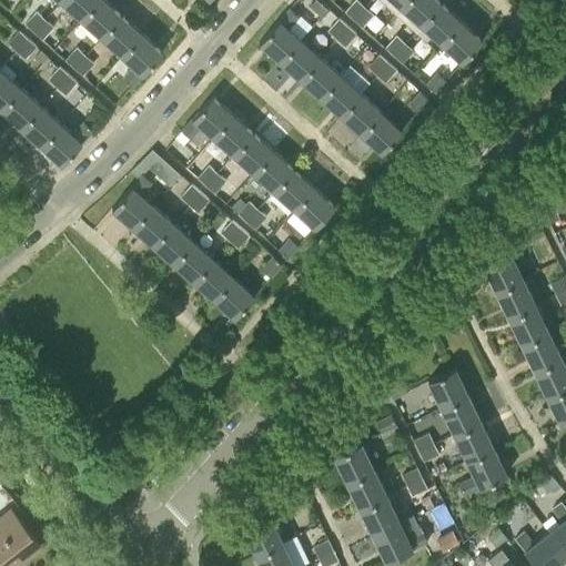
[(79,21),(97,0),(61,0),(59,2),(79,21)]
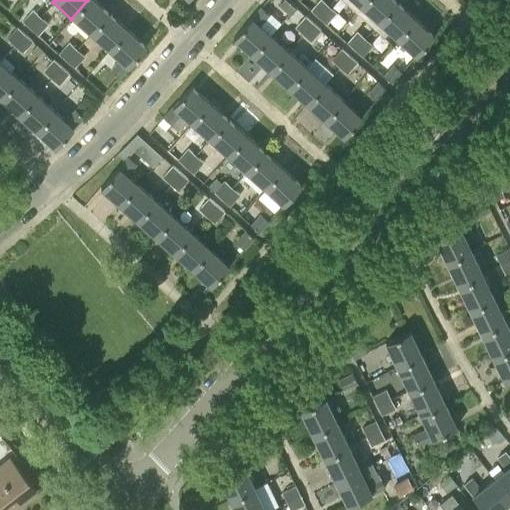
[(89,35),(107,14),(91,0),(87,0),(71,19),(89,35)]
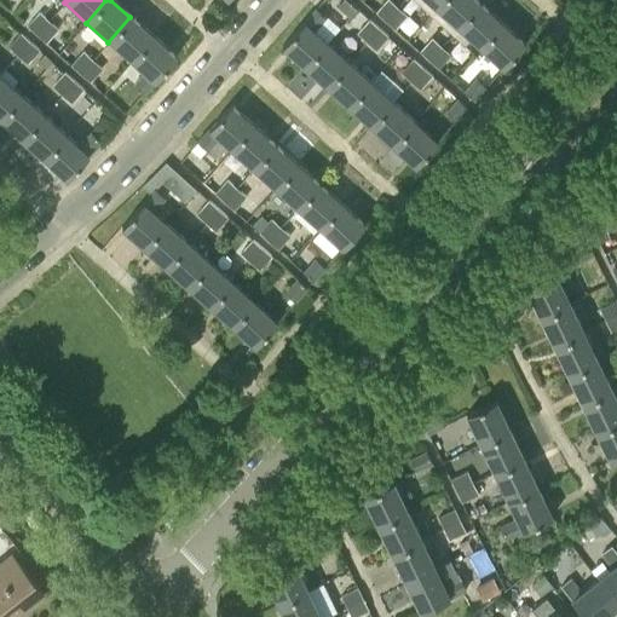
[(334,10),(346,19),(353,11),(341,0),(334,10)]
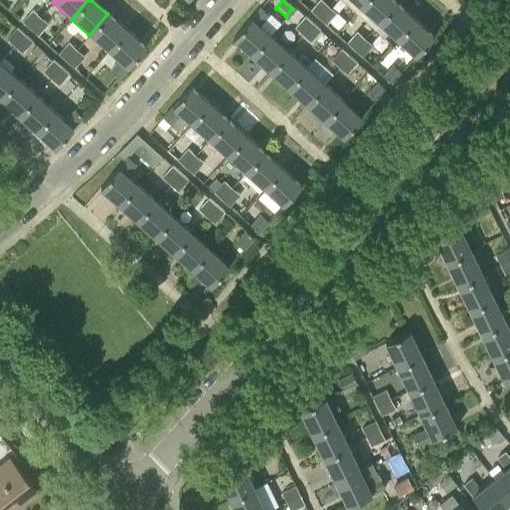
[(391,0),(366,0),(359,8),(377,24),(395,4),(391,0)]
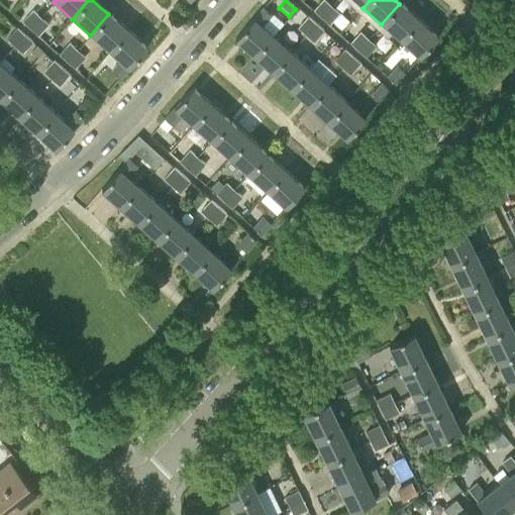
[(320,20),(330,8),(322,1),(312,13),(320,20)]
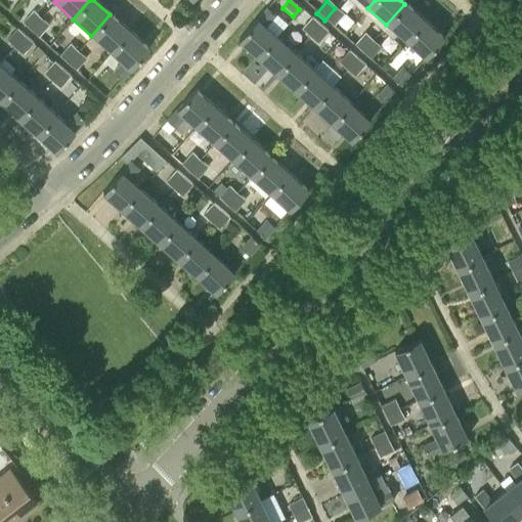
[(404,4),(386,25),(404,41),(423,20),(404,4)]
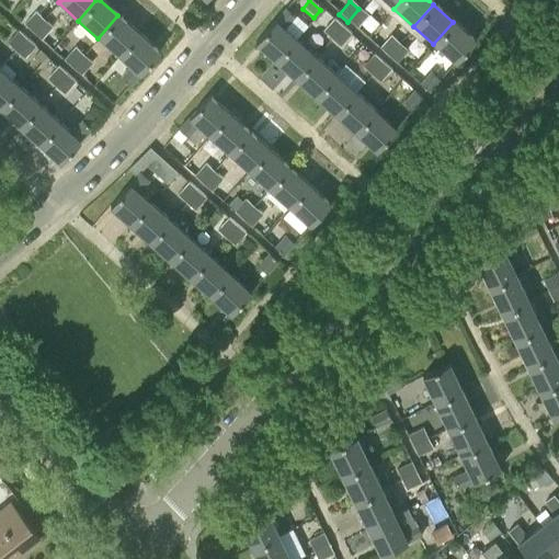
[(367,16),(358,9),(348,22),(355,29),(367,16)]
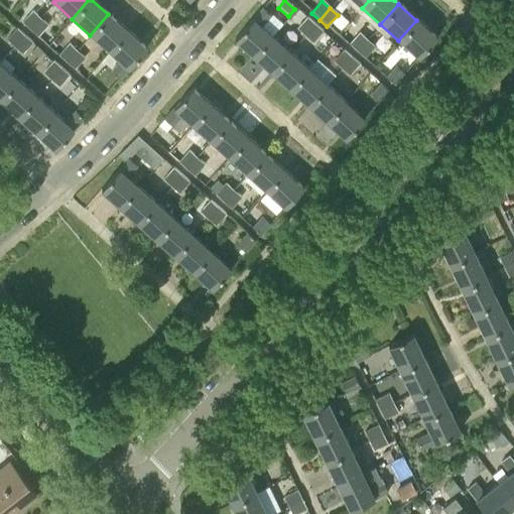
[(253,56),(271,36),(260,26),(269,16),(262,9),(234,39),(253,56)]
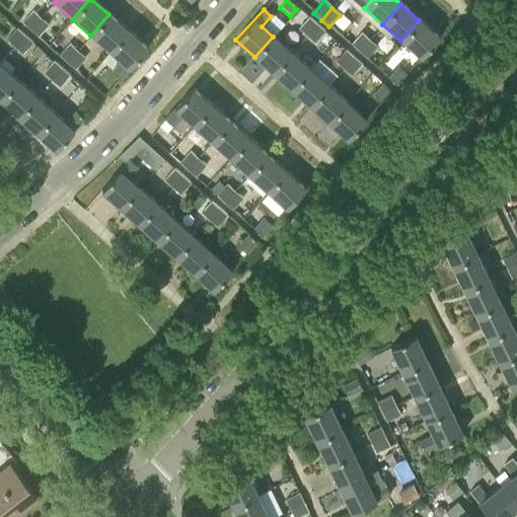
[(29,30),(40,19),(30,11),(20,22),(29,30)]
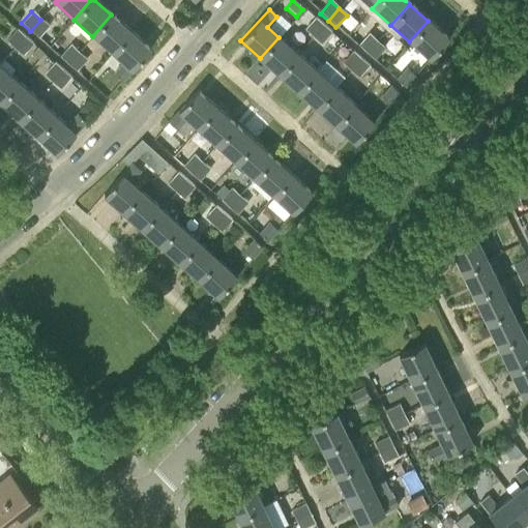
[(111,53),(129,31),(111,15),(92,36),(111,53)]
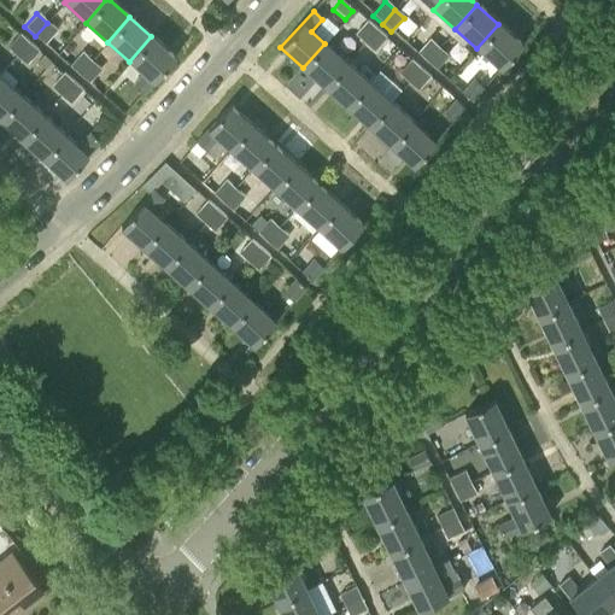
[(353,36),(363,44),(375,30),(365,22),(353,36)]
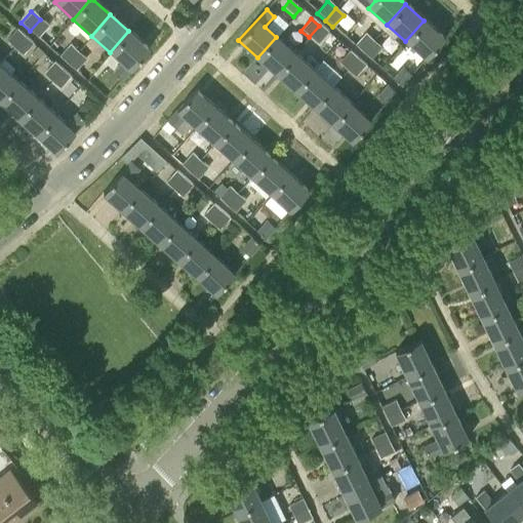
[(40,19),(30,31),(37,38),(47,26),(40,19)]
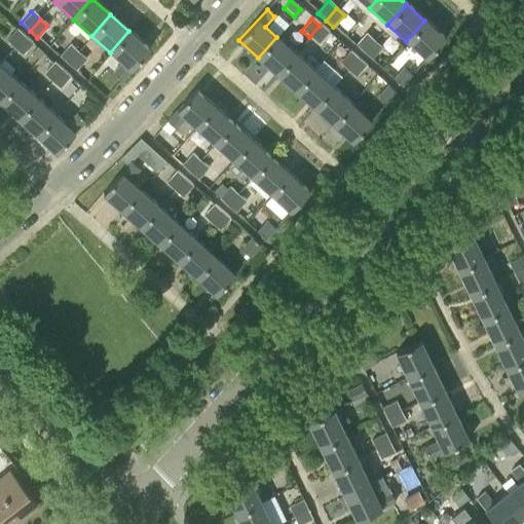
[(424,21),(406,41),(425,59),(444,38),(424,21)]
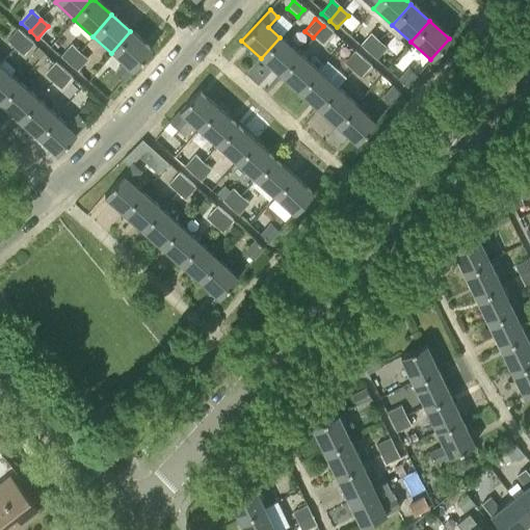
[(323,26),(313,37),(321,45),(332,33),(323,26)]
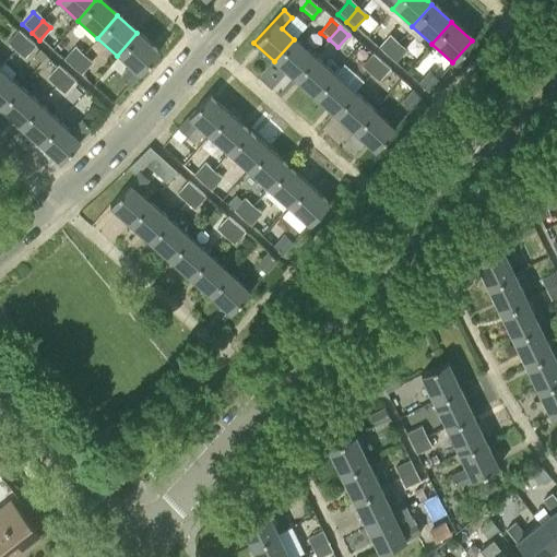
[(14,51),(25,39),(16,32),(6,45),(14,51)]
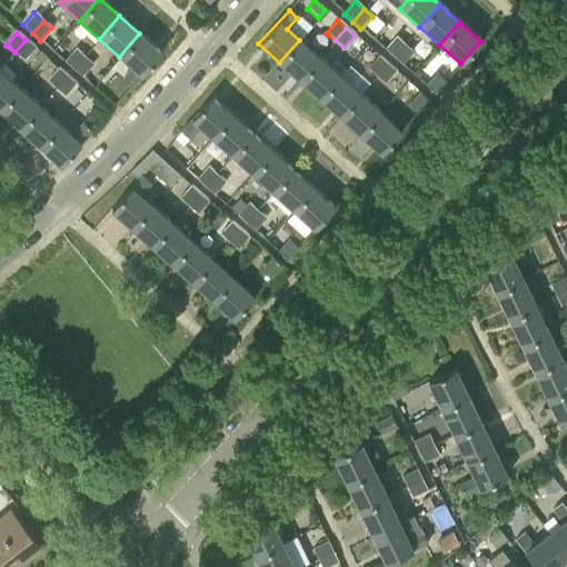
[(139,33),(119,57),(120,57),(110,68),(122,79),(121,80),(130,87),(160,52),(139,33)]
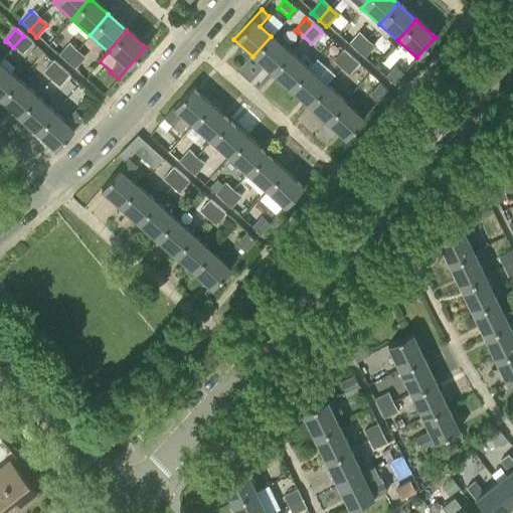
[(355,52),(365,40),(357,33),(347,45),(355,52)]
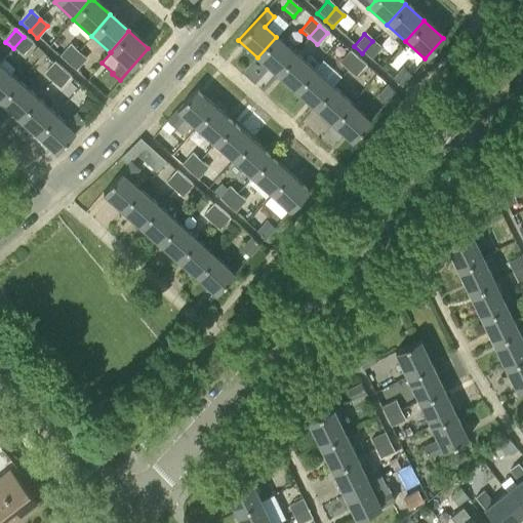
[(32,44),(24,37),(13,48),(23,55),(32,44)]
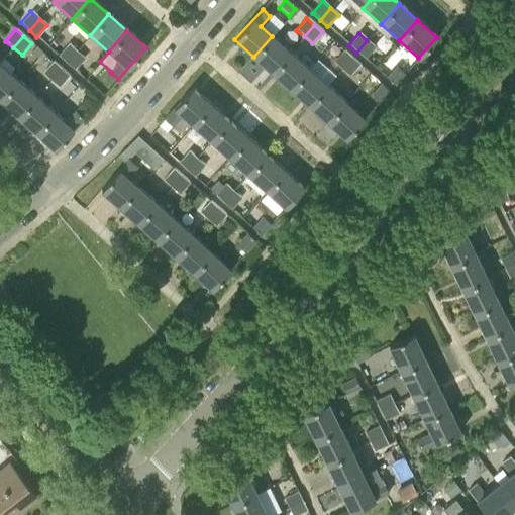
[(272,74),(291,53),(272,36),(253,57),(272,74)]
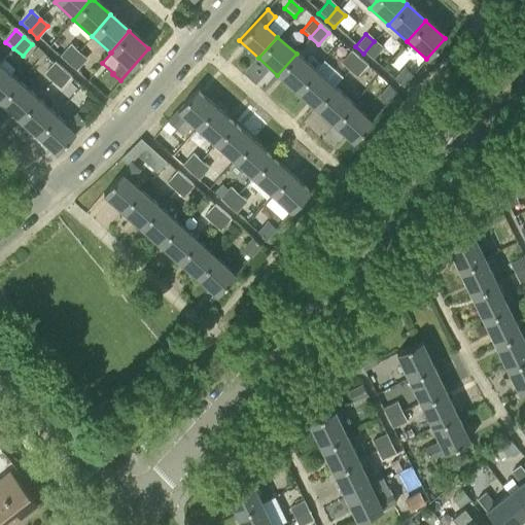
[(374,41),(363,54),(372,61),(382,48),(374,41)]
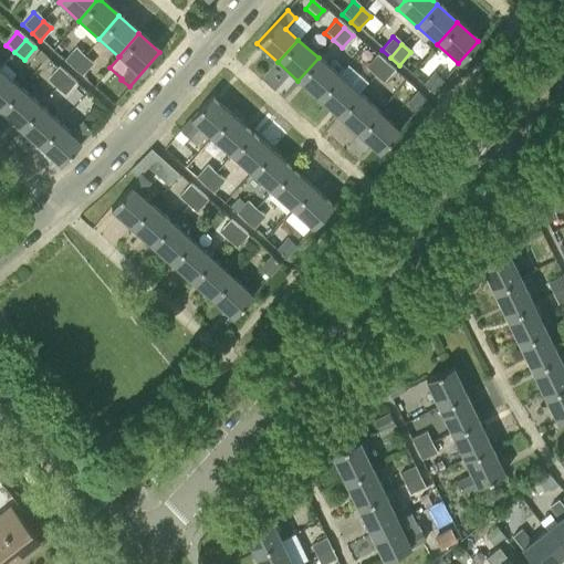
[(72,69),(83,56),(74,49),(63,61),(72,69)]
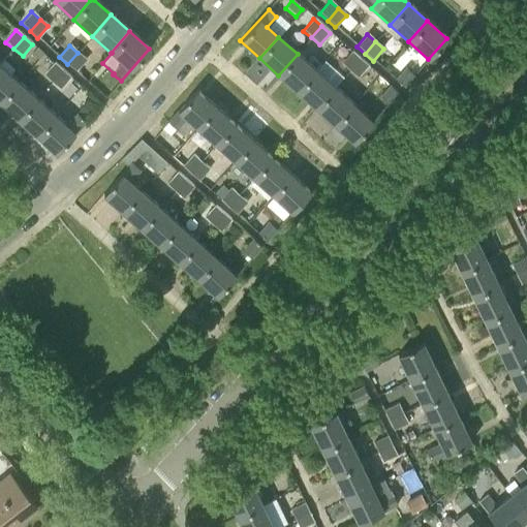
[(43,54),(37,49),(31,55),(38,61),(43,54)]
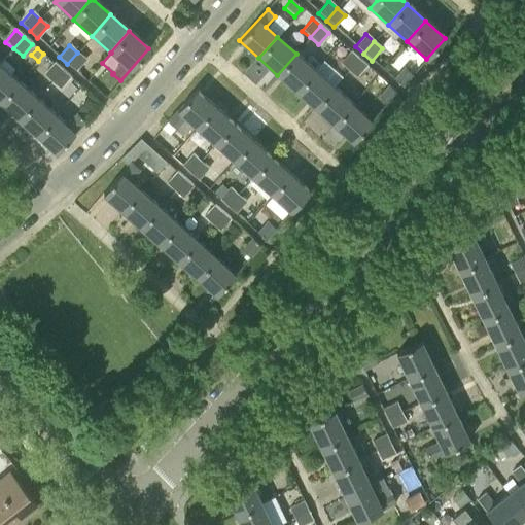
[(342,67),(347,71),(357,59),(349,51),(342,61),(339,64),(342,67)]
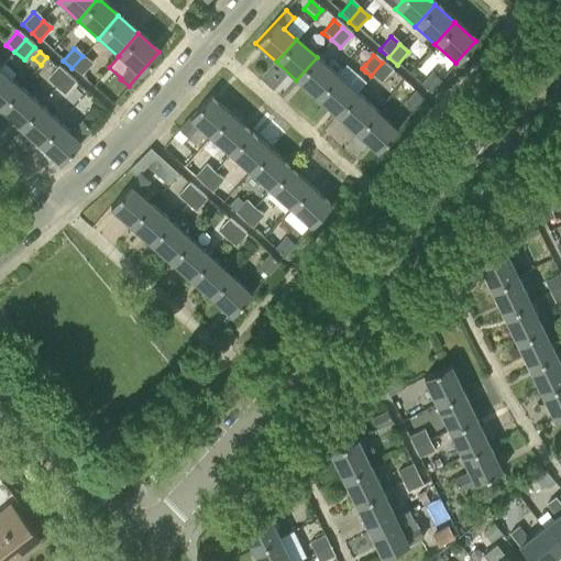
[(83,56),(72,68),(80,76),(91,63),(83,56)]
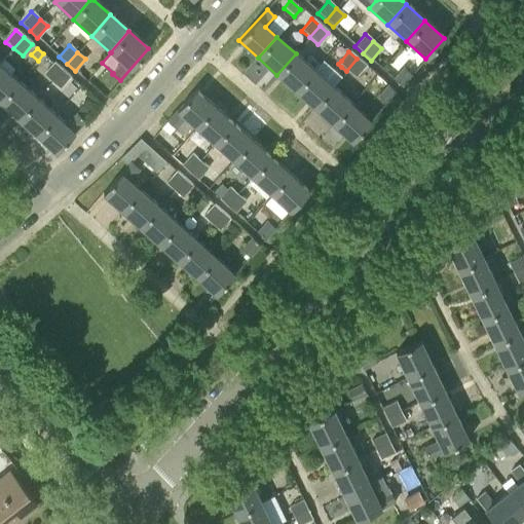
[(295,91),(314,70),(296,53),(276,75),(295,91)]
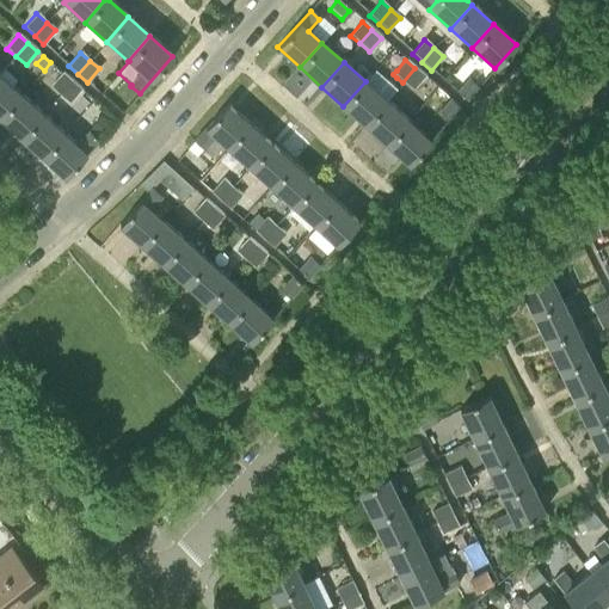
[(414,68),(403,82),(413,91),(425,77),(414,68)]
